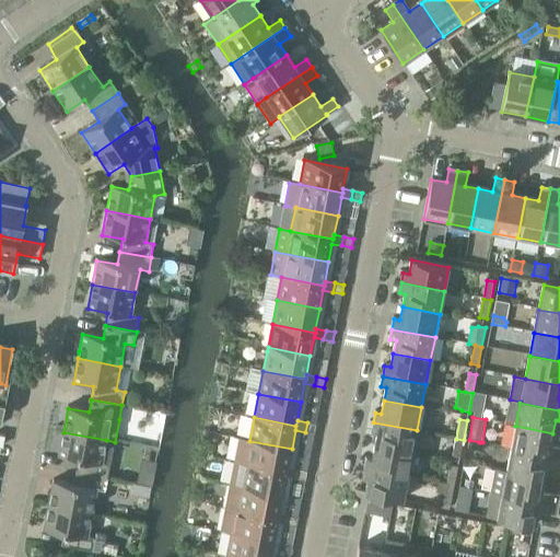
[(307,422),(305,432),(315,433),(316,425),(307,422)]
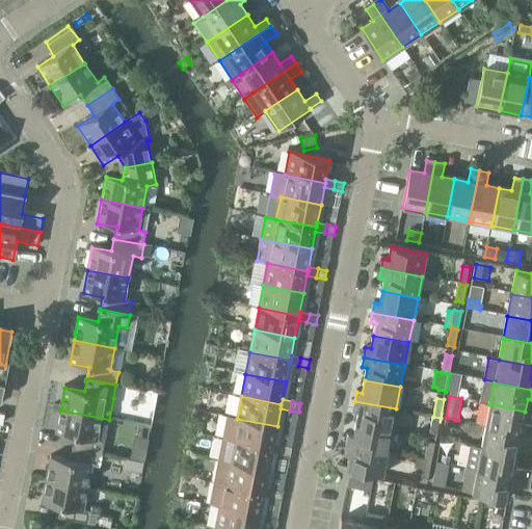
[(396,408),(354,401),(352,411),(358,412),(355,424),(392,431),(396,408)]
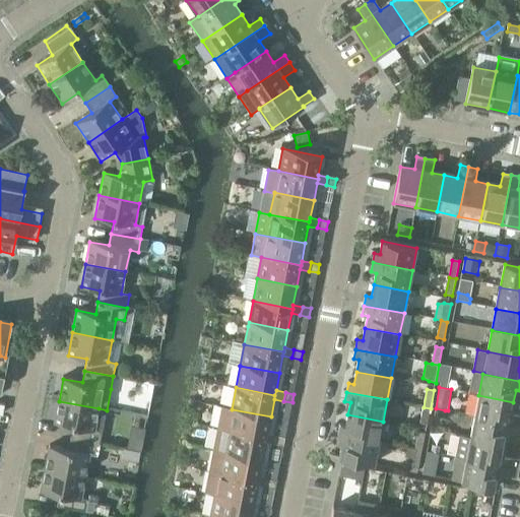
[(474,417),(519,426),(519,415),(511,414),(513,402),(478,395),(474,417)]
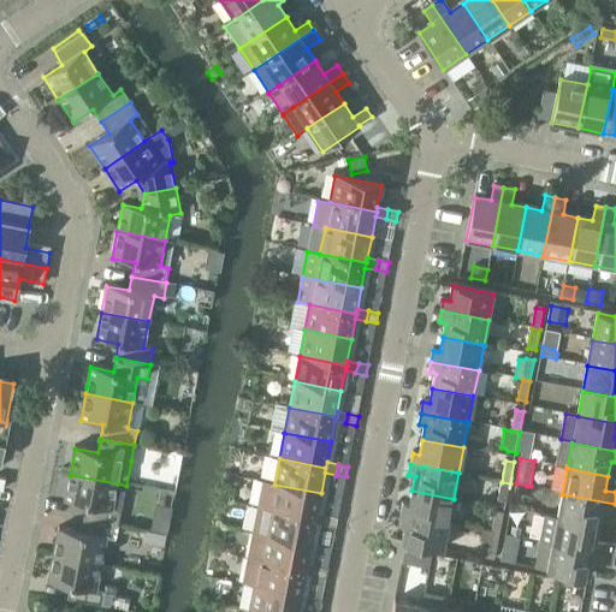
[(70,475),(64,501),(87,506),(84,520),(118,527),(126,486),(117,483),(70,475)]
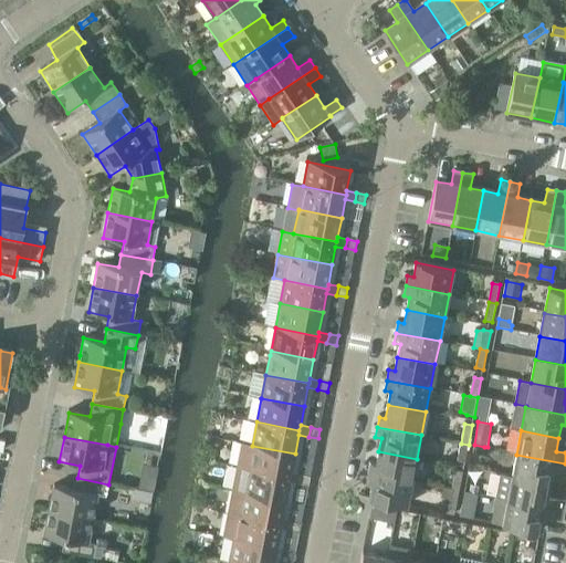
[(295,454),(252,446),(242,444),(238,467),(248,469),(290,477),(291,473),(295,454)]
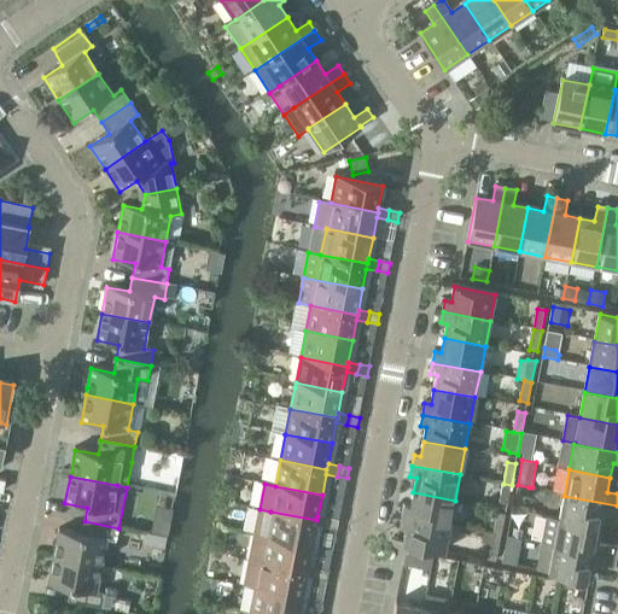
[(512,485),(503,484),(500,504),(507,506),(512,485)]
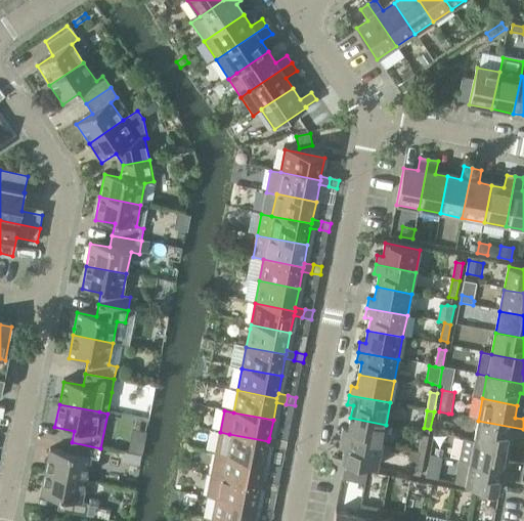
[(448,414),(439,411),(437,421),(443,422),(447,419),(448,414)]
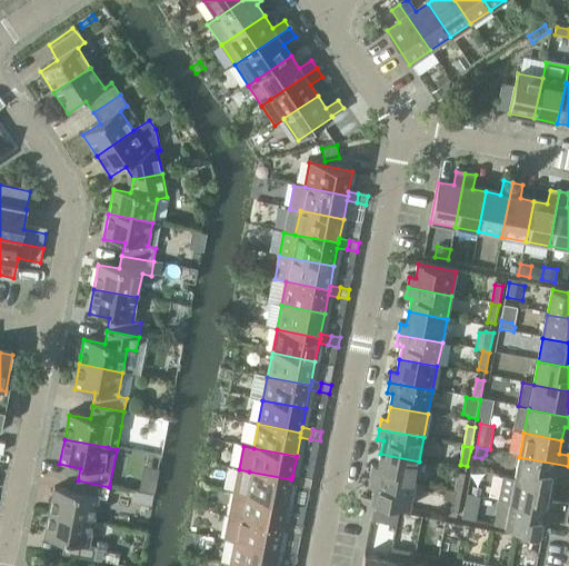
[(419,462),(380,454),(378,467),(372,466),(370,476),(413,485),(419,462)]
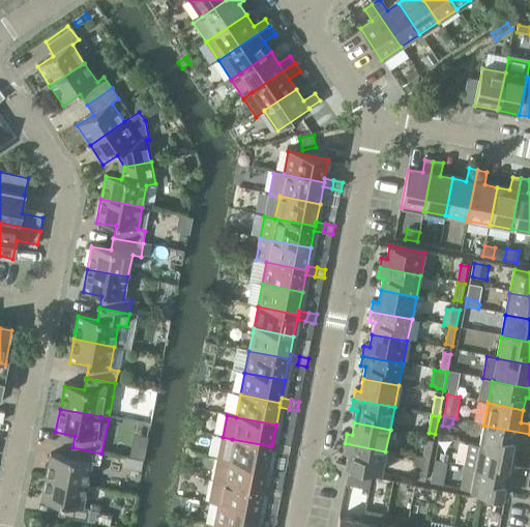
[(529,434),(483,426),(479,446),(479,447),(514,454),(517,442),(529,444),(529,434)]
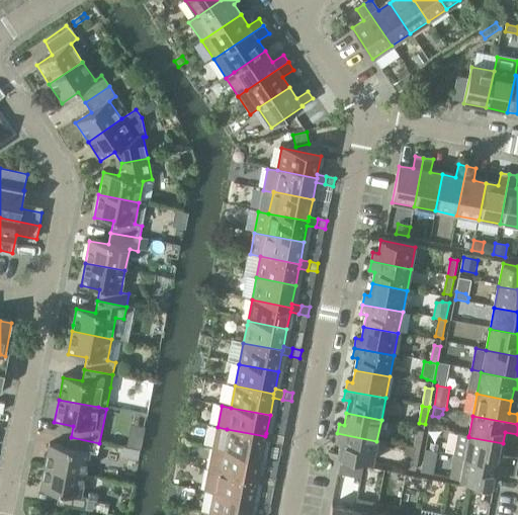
[(273,443),(275,434),(266,433),(265,436),(227,429),(218,427),(213,448),(222,450),(261,458),(264,441),(273,443)]
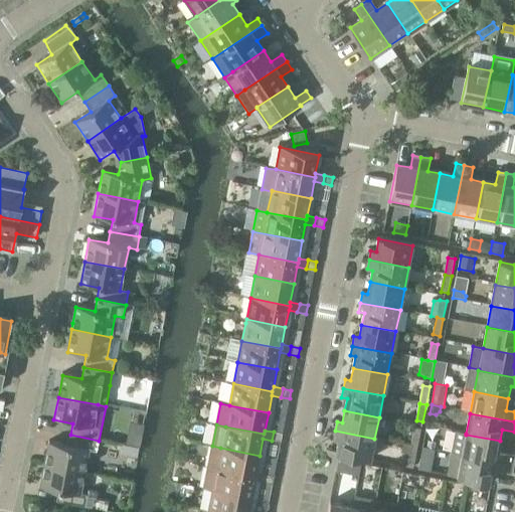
[(411,446),(418,447),(421,430),(414,429),(411,446)]
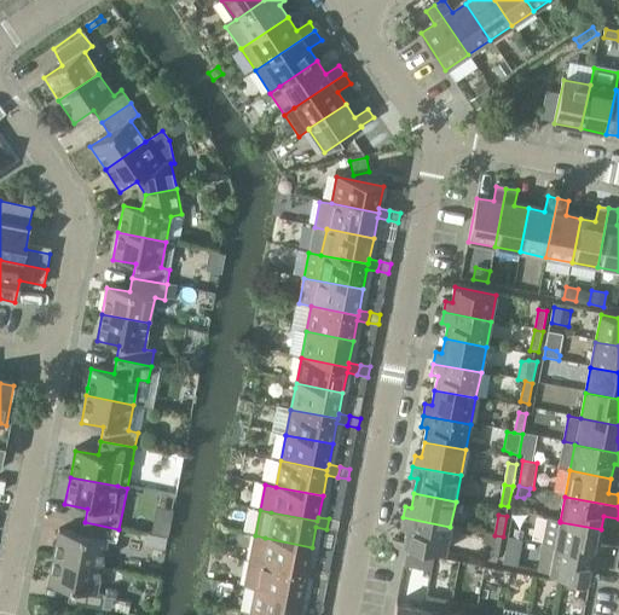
[(450,527),(403,517),(400,529),(406,531),(404,546),(445,553),(450,527)]
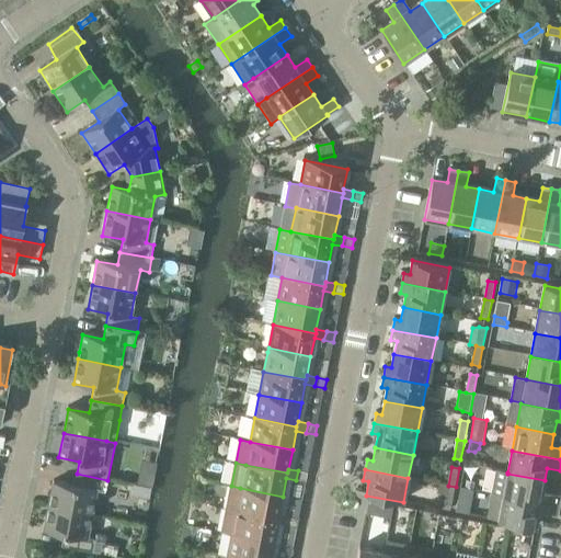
[(298,470),(296,480),(306,481),(308,473),(298,470)]
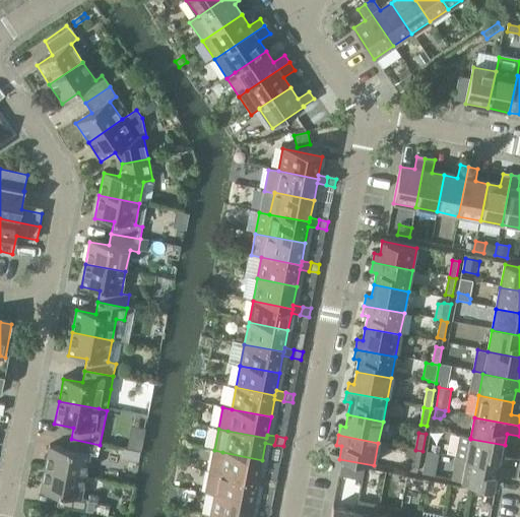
[(456,458),(519,470),(519,462),(519,460),(503,457),(505,445),(470,439),(470,438),(460,436),(456,458)]
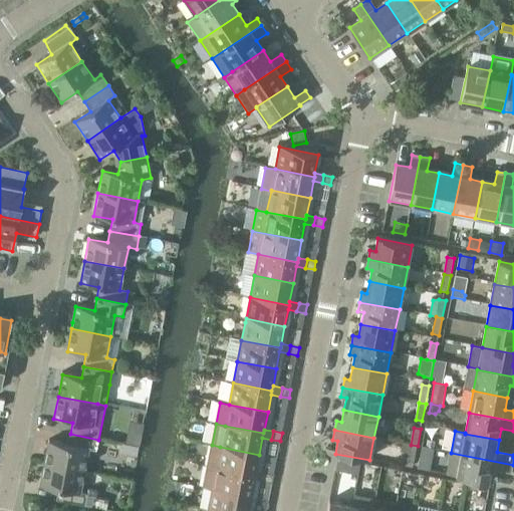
[(124,433),(122,444),(139,447),(141,436),(124,433)]
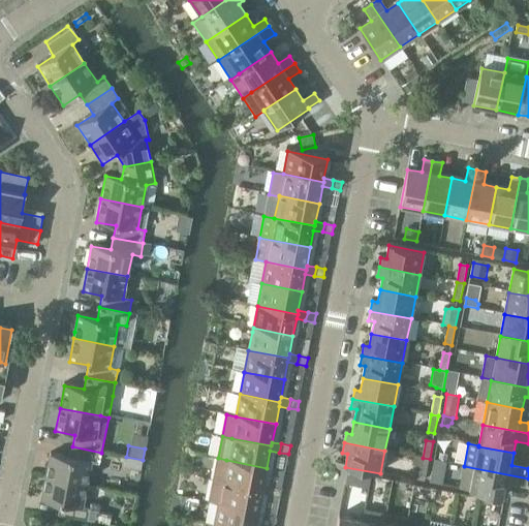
[(101,453),(72,446),(69,459),(51,455),(45,477),(86,486),(91,464),(99,465),(101,453)]
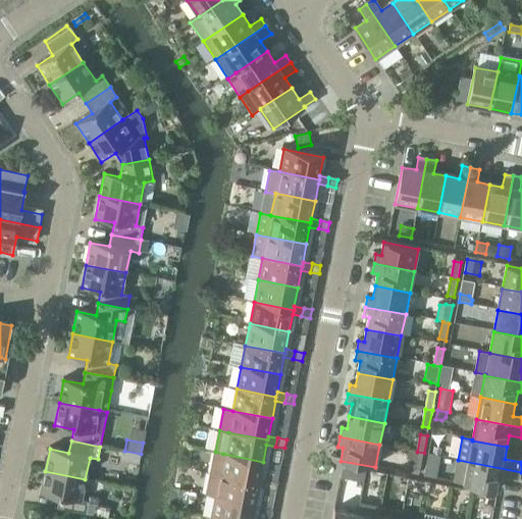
[(215,452),(211,474),(219,476),(259,483),(260,479),(263,462),(223,454),(215,452)]
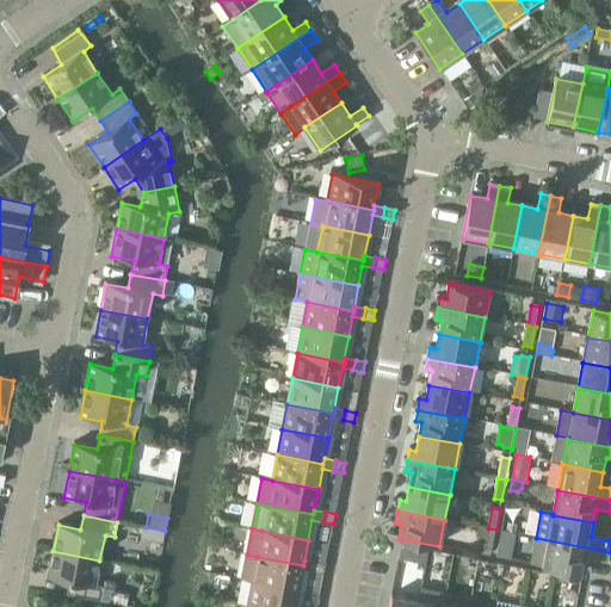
[(497,530),(488,528),(485,549),(492,550),(497,530)]
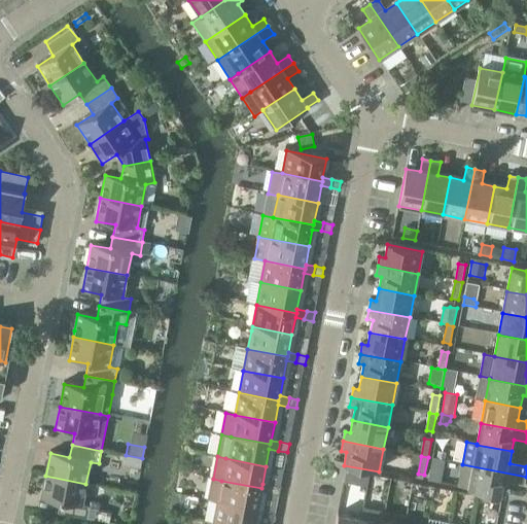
[(123,457),(120,466),(138,469),(140,460),(123,457)]
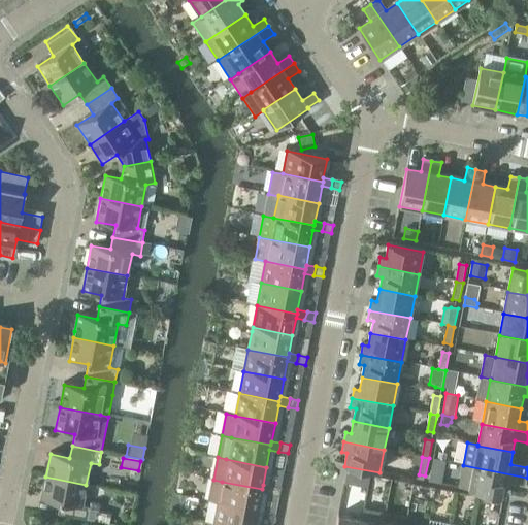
[(527,478),(463,465),(459,488),(504,497),(506,484),(525,488),(527,478)]
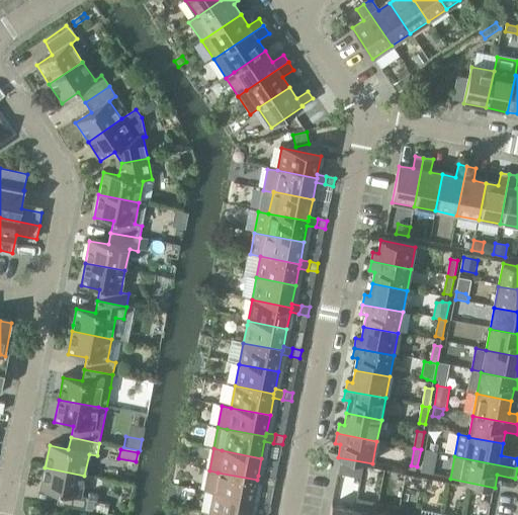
[(342,460),(339,474),(360,478),(363,464),(342,460)]
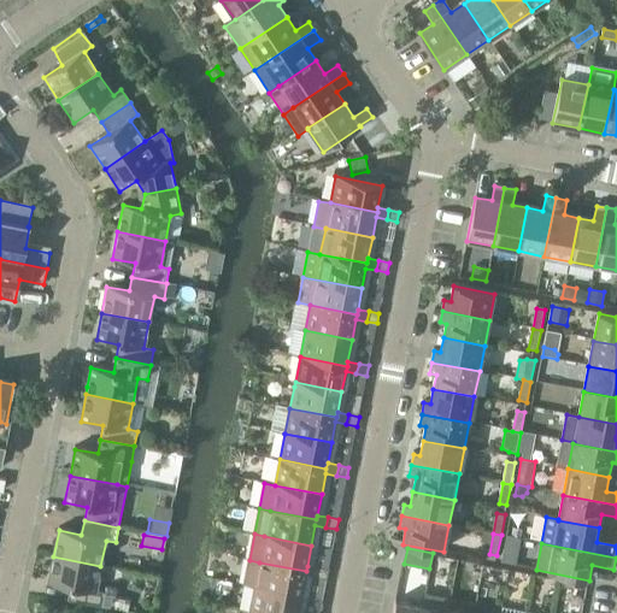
[(100,566),(53,556),(48,584),(70,588),(68,602),(103,608),(105,594),(95,591),(100,566)]
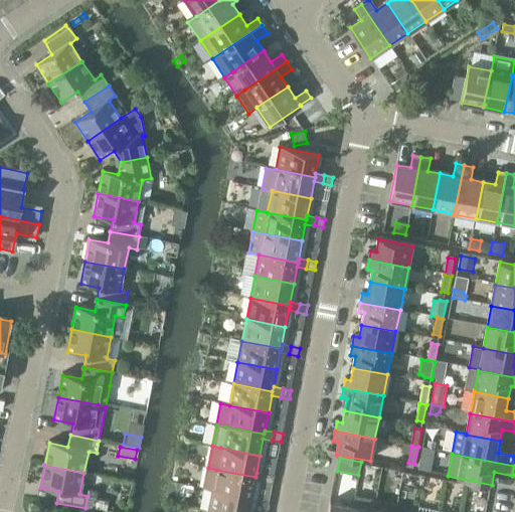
[(212,491),(251,498),(254,481),(264,483),(265,475),(256,473),(255,477),(216,470),(208,468),(203,490),(212,491)]
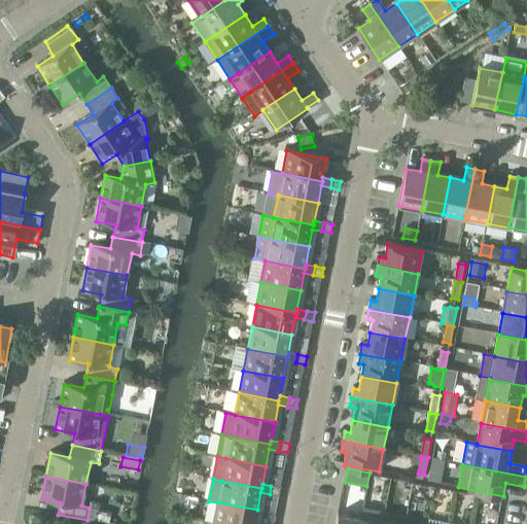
[(271,486),(270,494),(279,496),(280,487),(271,486)]
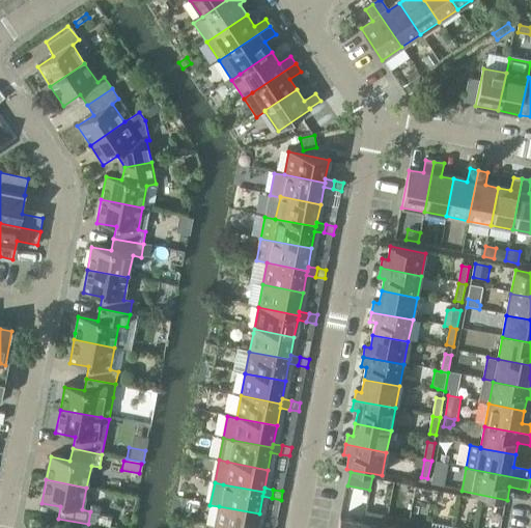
[(219,506),(215,527),(256,527),(259,513),(219,506)]
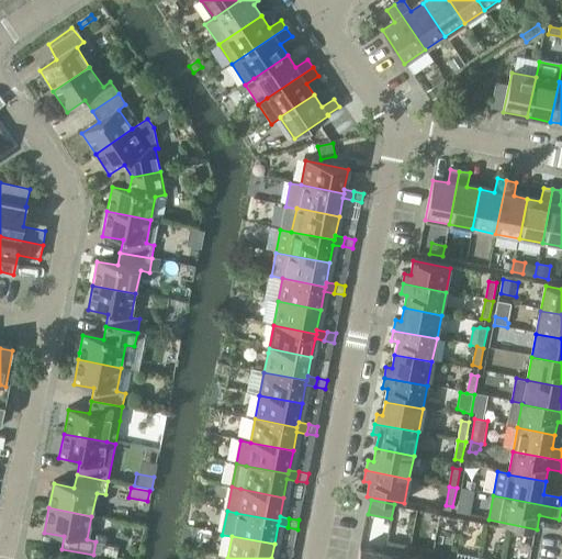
[(384,554),(383,558),(407,558),(409,547),(386,543),(384,554)]
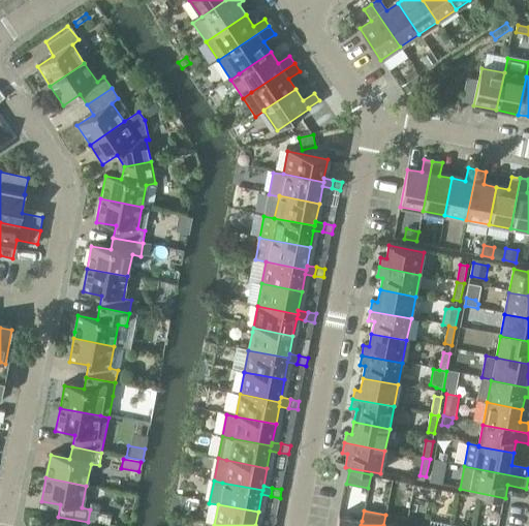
[(361,525),(362,521),(339,517),(337,525),(361,525)]
